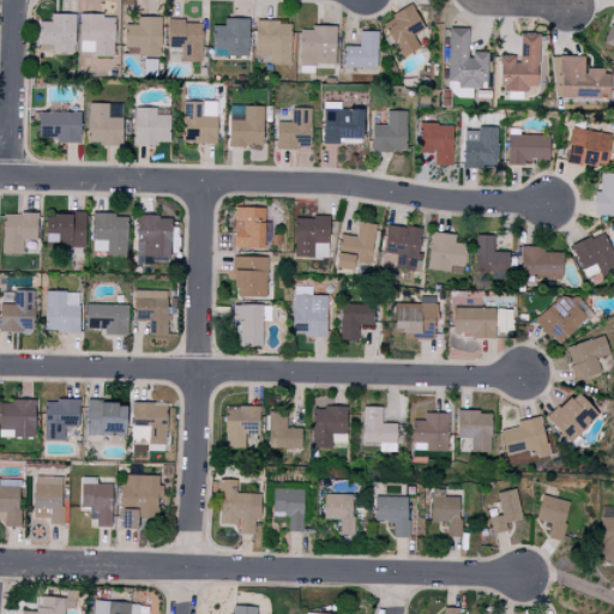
[(419,48),(413,37),(425,29),(410,5),(380,24),(402,59),(419,48)]
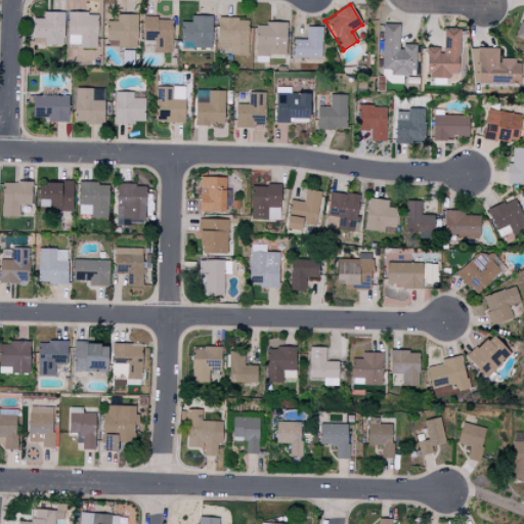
[(523,41),(523,8),(514,38),(523,41)]
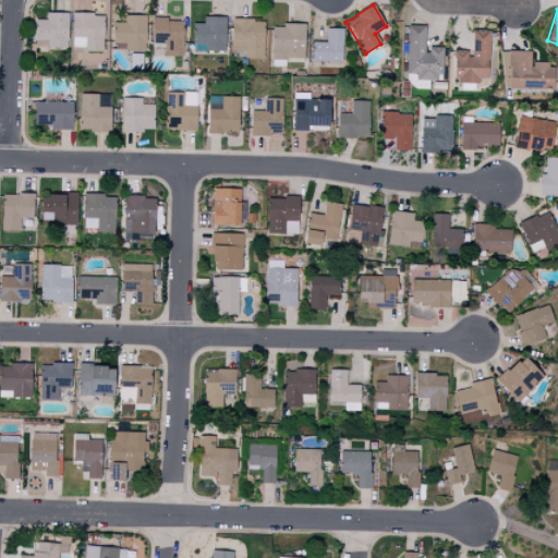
[(68,13),(46,13),(46,21),(35,20),(34,40),(46,41),(46,48),(67,49),(68,13)]
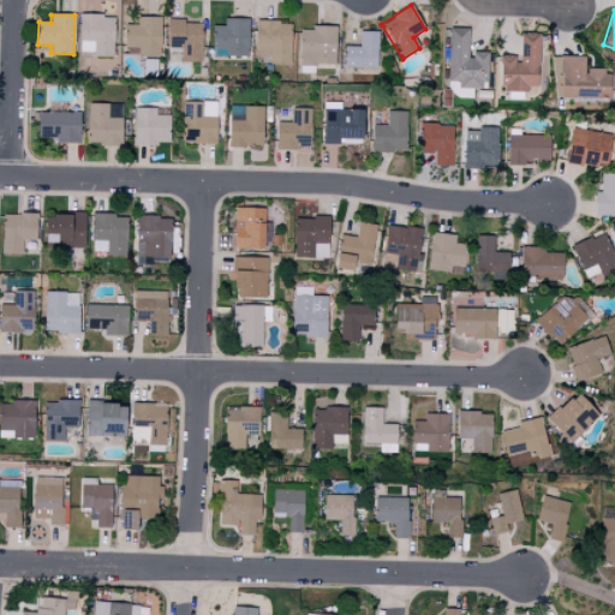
[(113,58),(114,16),(79,16),(78,52),(93,53),(93,57),(113,58)]
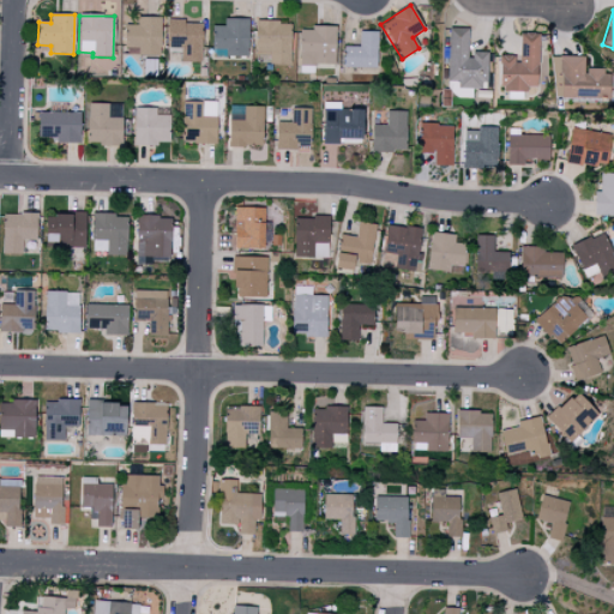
[(161,18),(137,18),(137,25),(124,25),(124,54),(160,55),(161,18)]
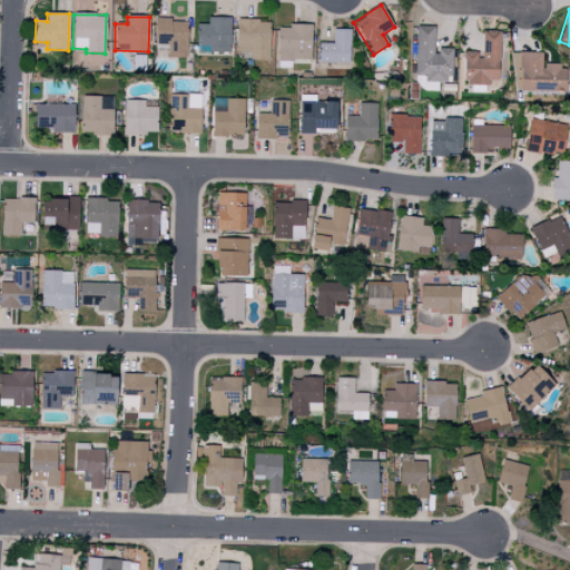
[(196,46),(209,46),(209,52),(231,52),(231,18),(208,18),(208,25),(196,25),(196,46)]
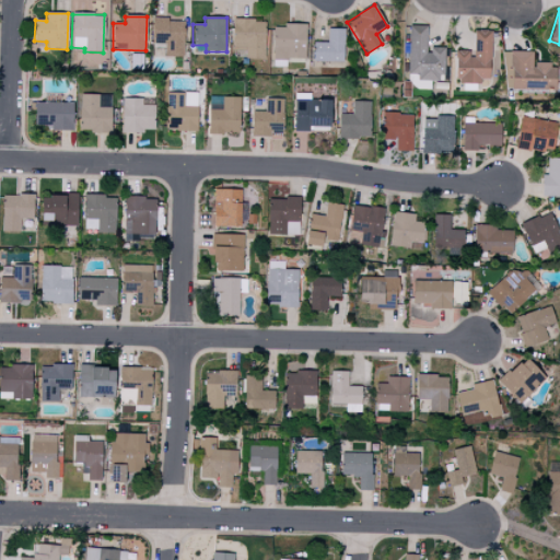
[(183,57),(184,20),(152,20),(151,48),(164,48),(163,57),(183,57)]
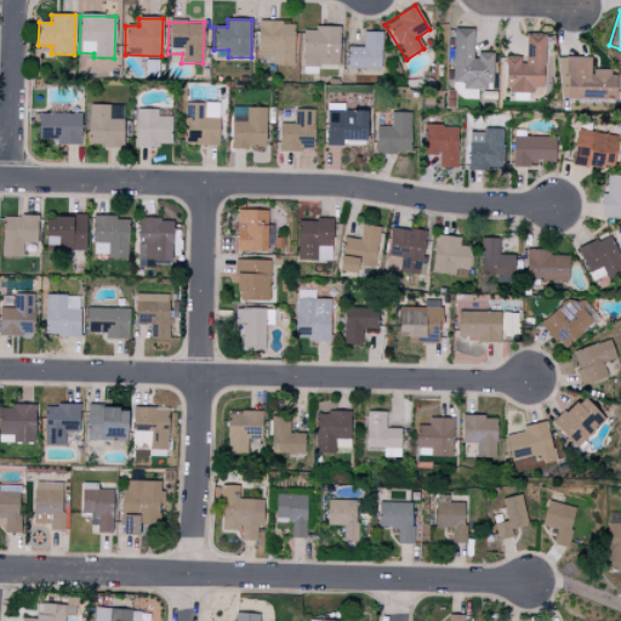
[(294,23),(258,22),(257,56),(272,56),(271,66),(292,67),(294,23)]
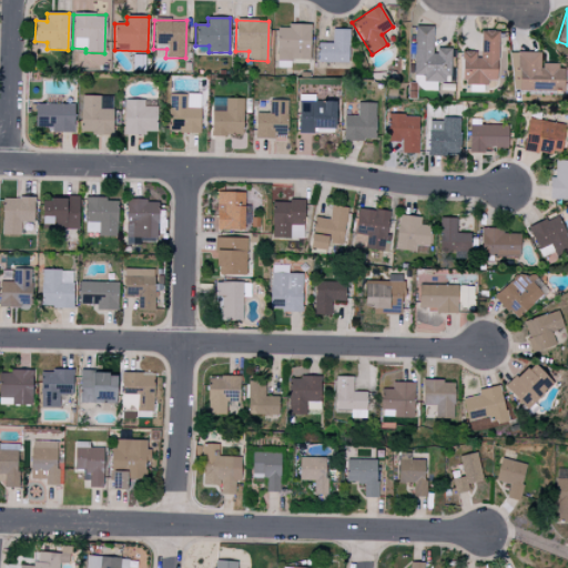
[(308,26),(276,26),(276,68),(290,68),(290,63),(310,63),(308,26)]
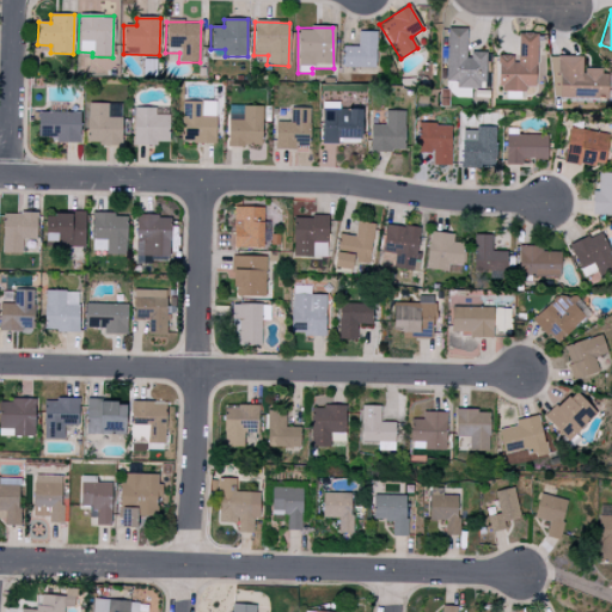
[(485,53),(466,51),(466,29),(446,29),(445,81),(454,81),(454,89),(484,90),(485,53)]
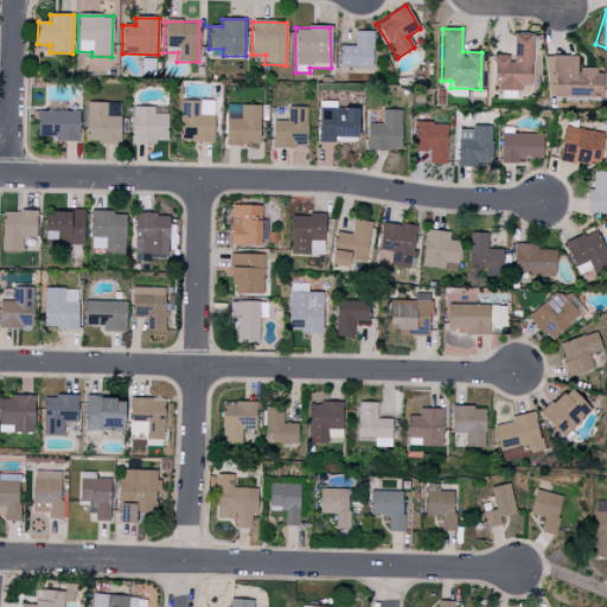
[(339,66),(372,68),(372,32),(355,32),(355,46),(339,46),(339,66)]
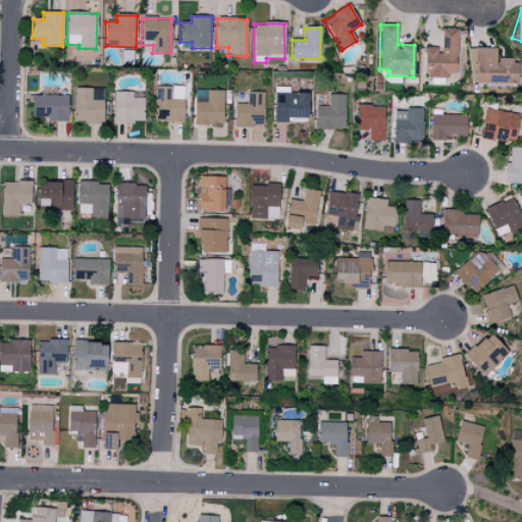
[(456,74),(458,29),(440,29),(439,48),(425,47),(423,77),(447,79),(447,73),(456,74)]
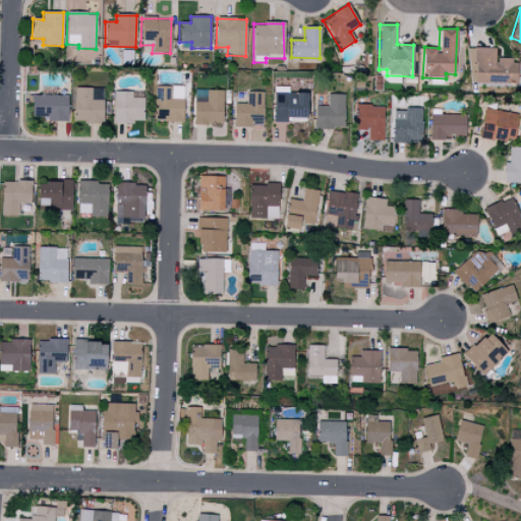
[(468,48),(468,76),(475,76),(475,84),(517,84),(517,60),(496,60),(496,48),(468,48)]
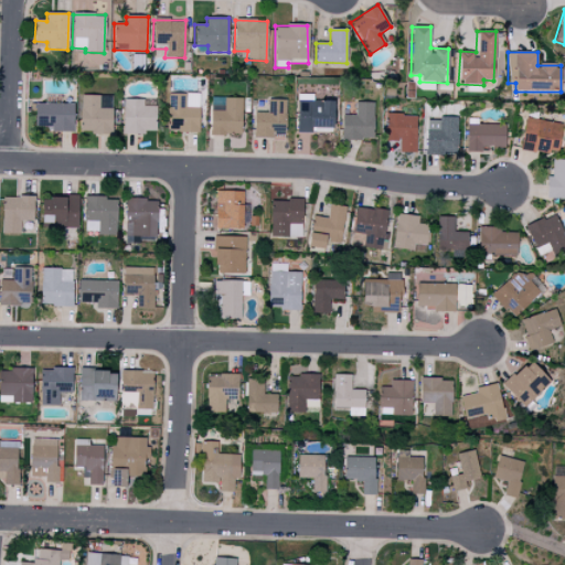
[(167,94),(167,132),(199,131),(198,94),(167,94)]
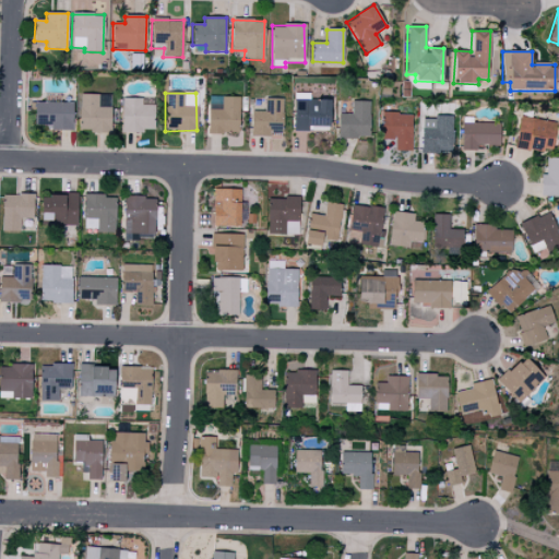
[(293,131),(329,132),(330,100),(309,99),(309,94),(294,93),(293,131)]
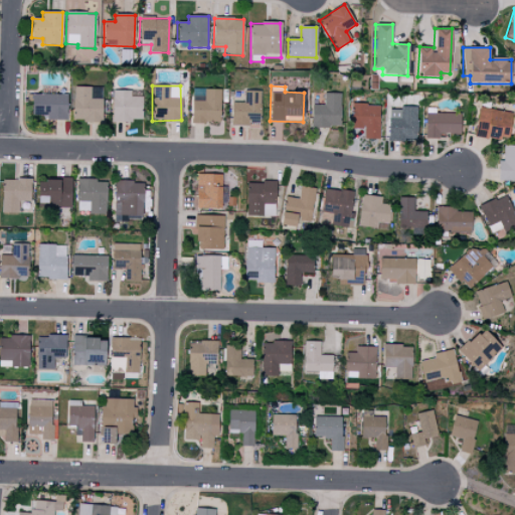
[(90,88),(72,87),(72,121),(102,122),(102,100),(90,100),(90,88)]
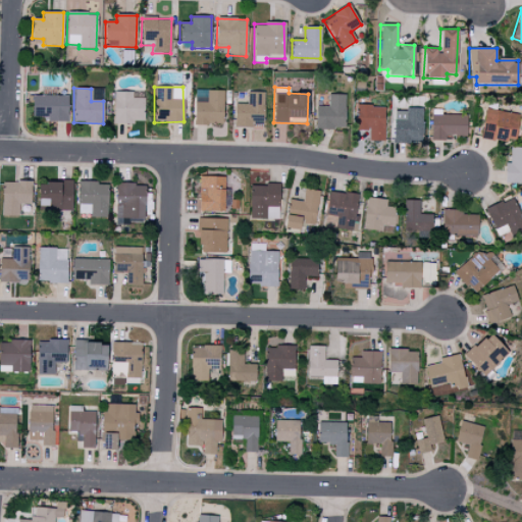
[(194,124),(222,125),(223,91),(207,91),(207,103),(194,103),(194,124)]
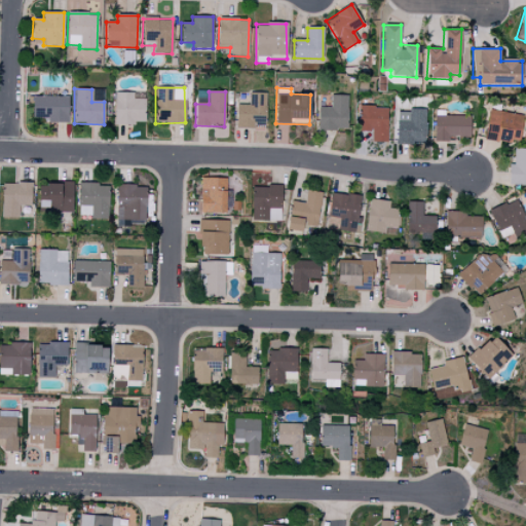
[(114,123),(144,124),(145,94),(114,92),(114,123)]
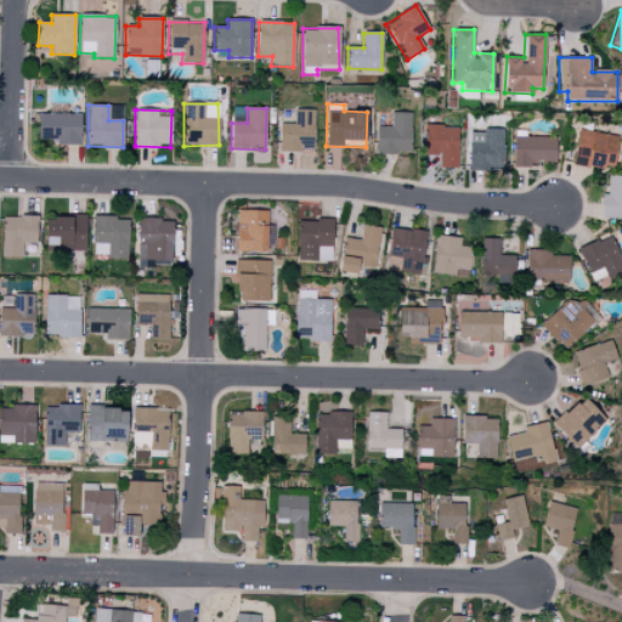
[(280,124),(280,152),(314,152),(314,111),(294,109),(294,124),(280,124)]
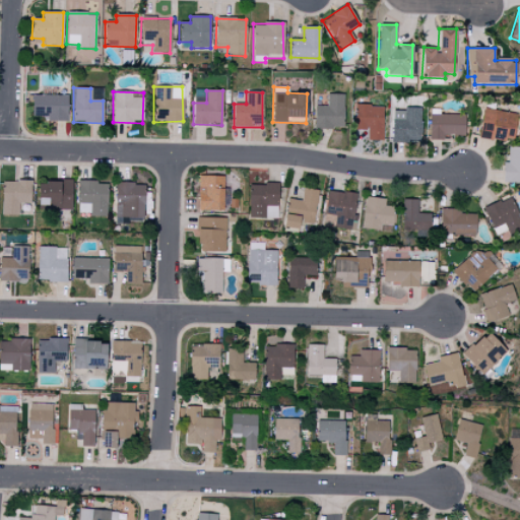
[(314,129),(343,129),(343,94),(326,94),(326,107),(314,107),(314,129)]
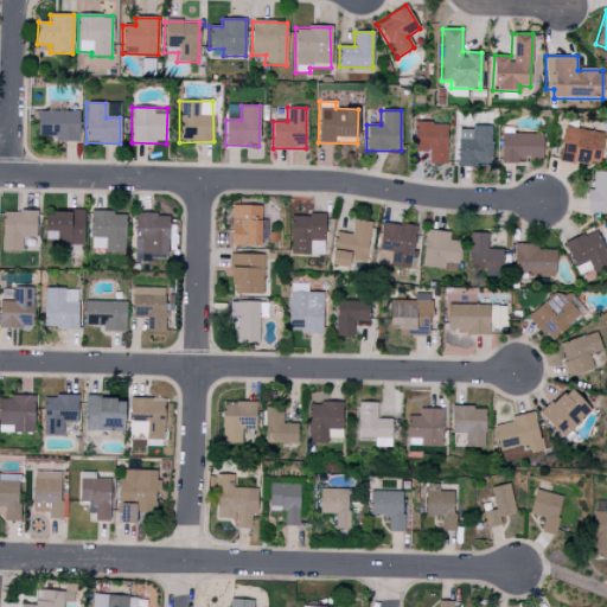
[(78,142),(78,112),(37,112),(37,136),(55,136),(53,142),(78,142)]
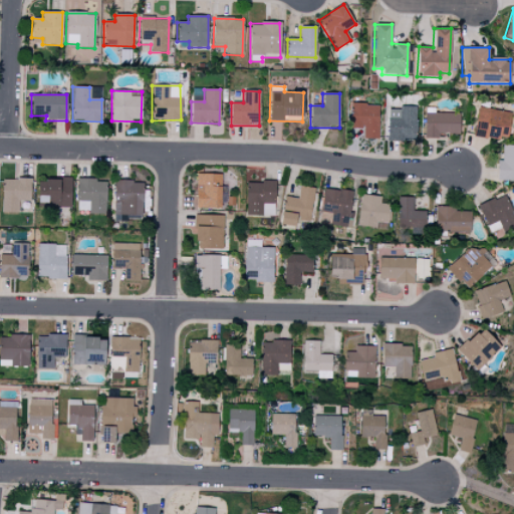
[(378,104),(350,103),(349,129),(362,129),(362,139),(377,140),(378,104)]
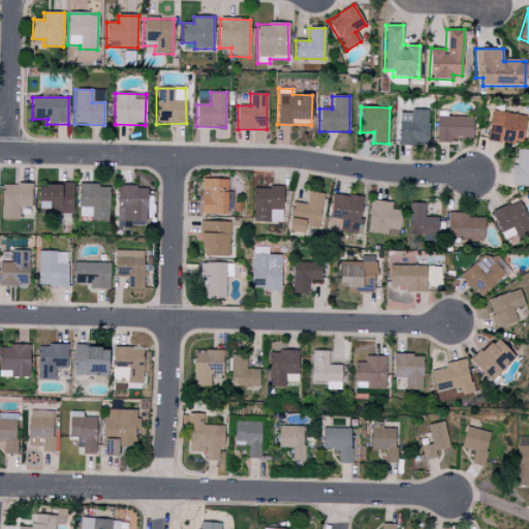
[(428,110),(410,110),(410,114),(396,113),(396,145),(428,145),(428,110)]
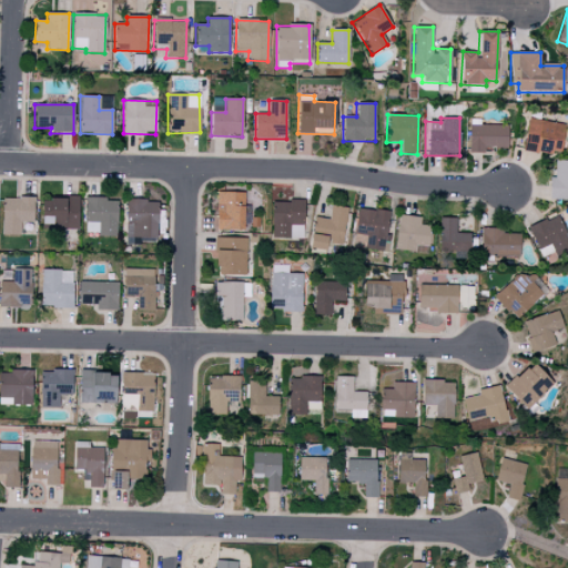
[(524,150),(560,154),(564,124),(527,119),(524,150)]
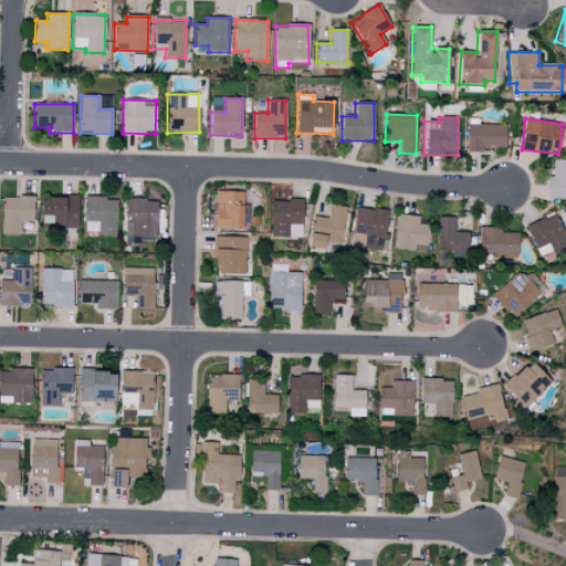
[(505,125),(467,125),(467,153),(482,153),(482,147),(505,147),(505,125)]
